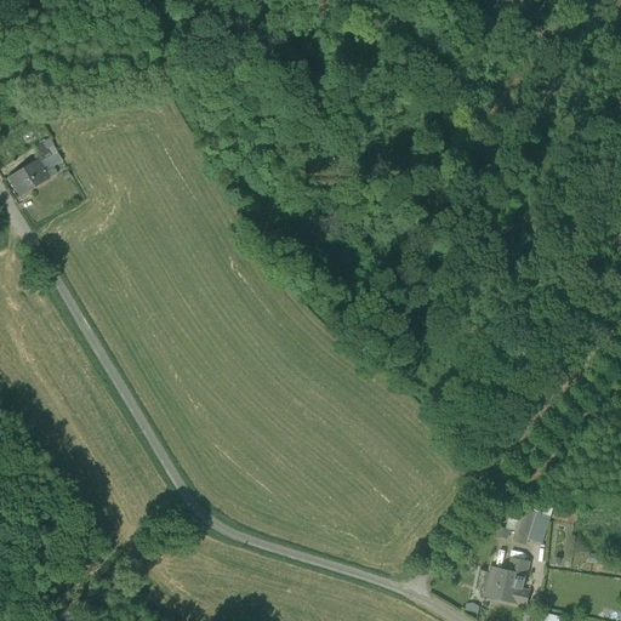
[(34,148),(43,161),(47,158),(56,153),(49,140),(34,148)]
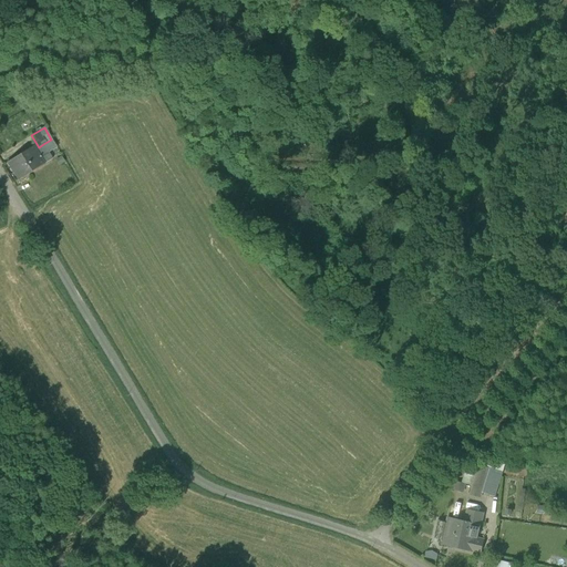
[(51,140),(43,144),(49,153),(57,148),(51,140)]
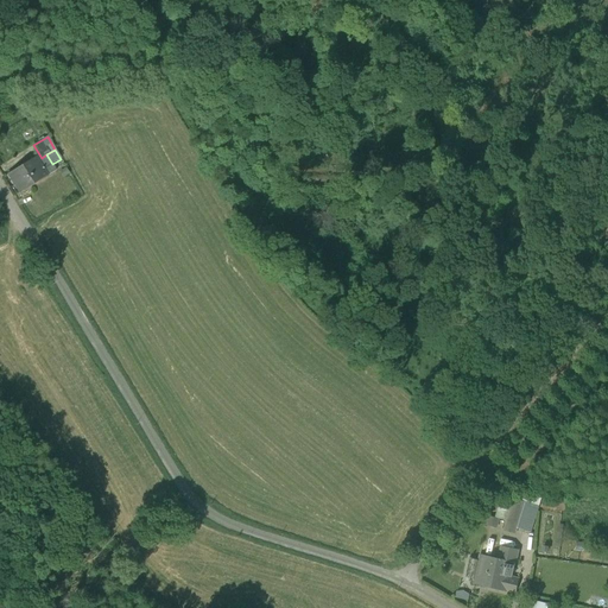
[(37,160),(46,176),(56,170),(52,164),(46,154),(42,158),(37,160)]
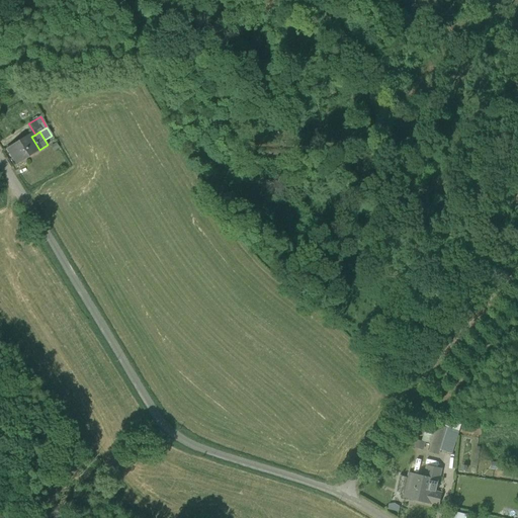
[(9,150),(17,163),(39,150),(31,137),(9,150)]
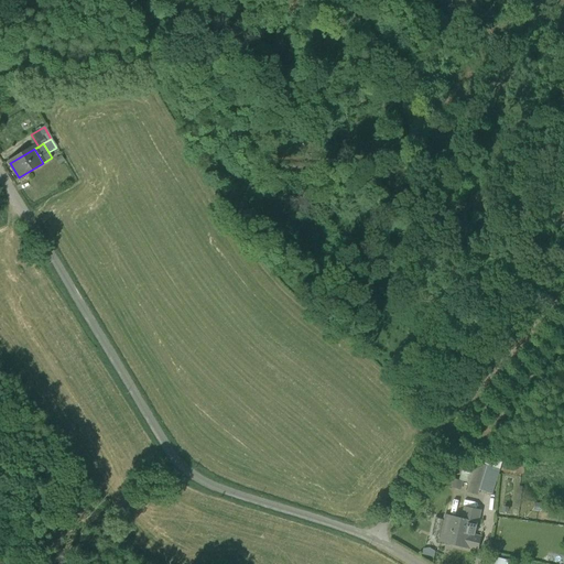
[(65,161),(61,155),(55,160),(58,165),(65,161)]
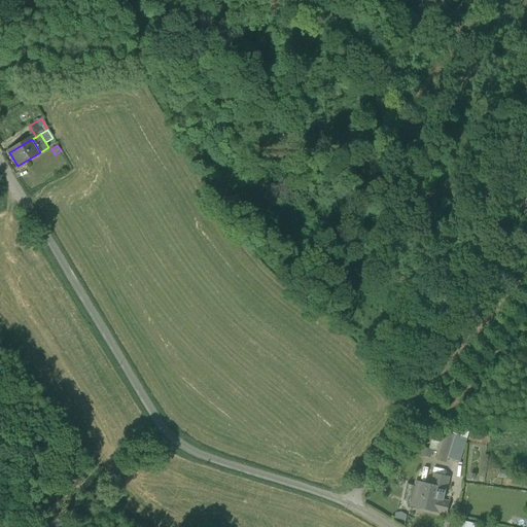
[(469,431),(457,430),(455,435),(467,438),(469,431)]
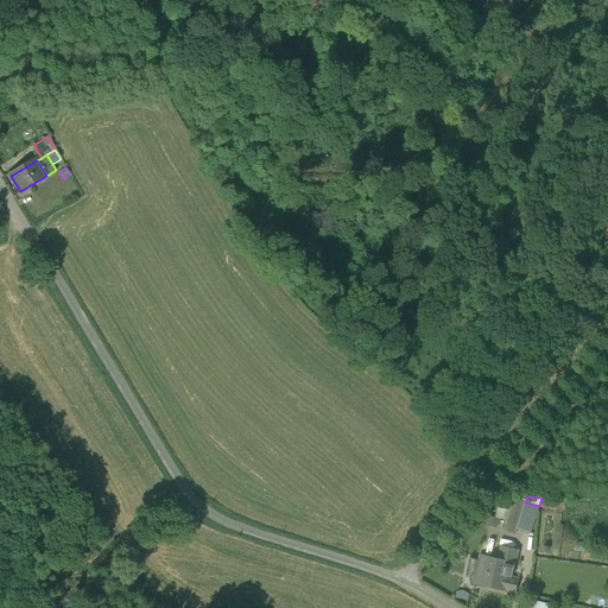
[(504,529),(515,533),(517,529),(525,502),(515,499),(514,498),(511,507),(506,521),(504,529)]
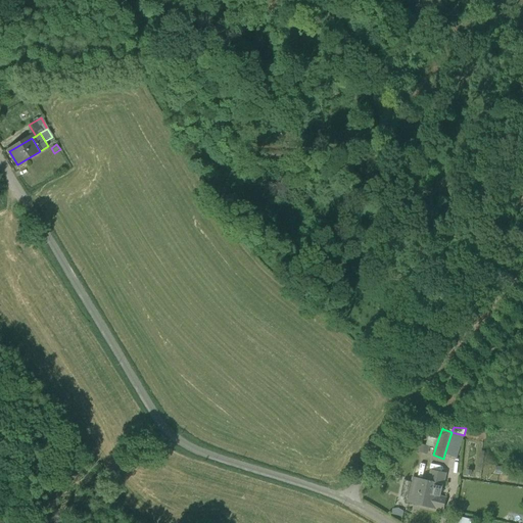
[(457,459),(464,435),(452,432),(444,455),(457,459)]
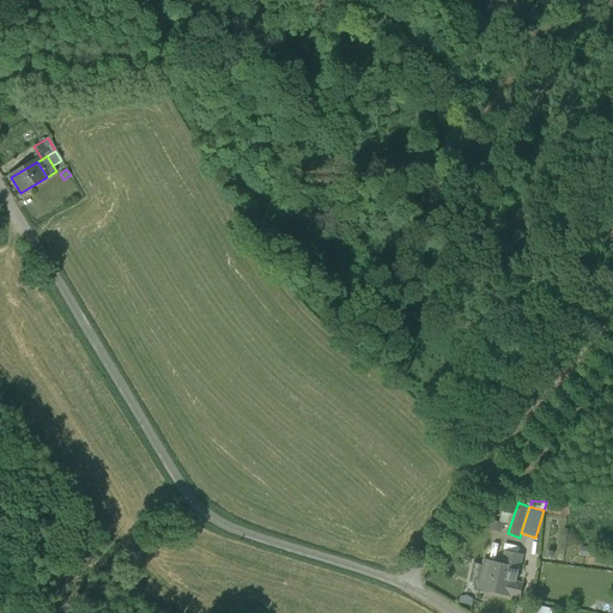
[(510,526),(515,511),(503,508),(499,522),(504,523),(510,526)]
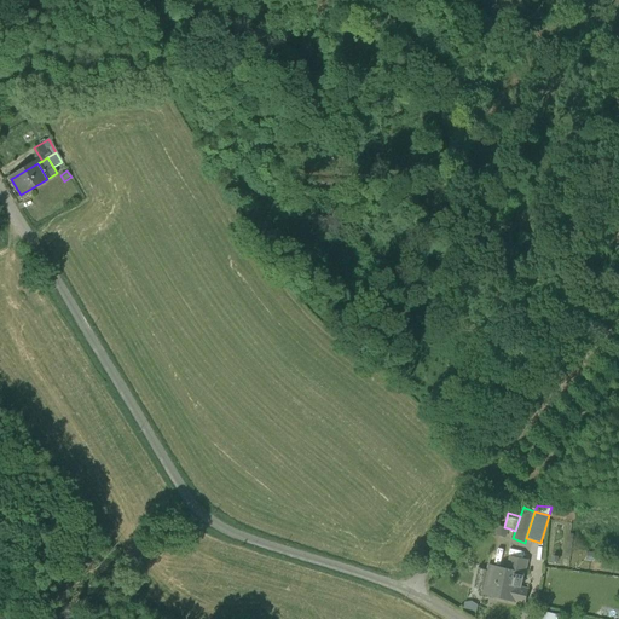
[(507,538),(509,528),(498,526),(496,536),(507,538)]
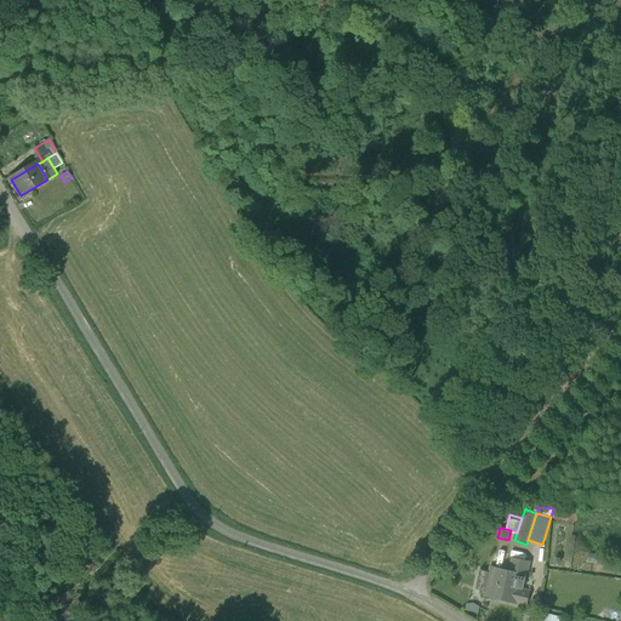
[(513,573),(524,575),(527,563),(513,560),(511,569),(513,573)]
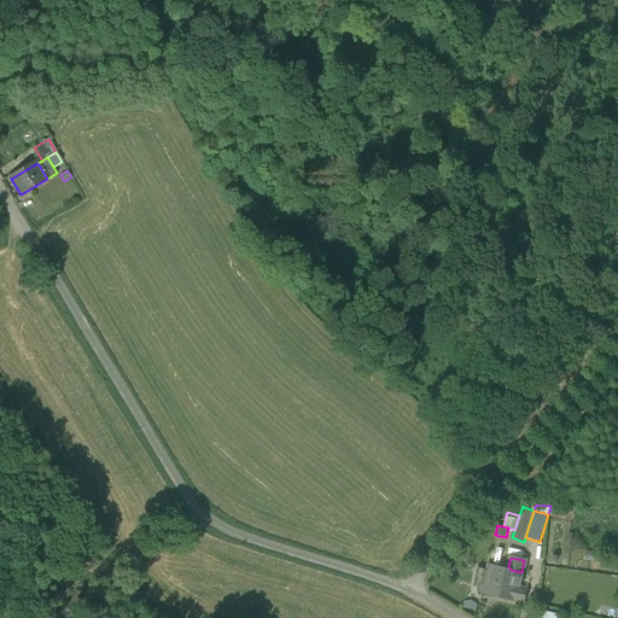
[(473,588),(484,589),(488,570),(479,567),(481,567),(478,566),(478,567),(477,567),(473,588)]
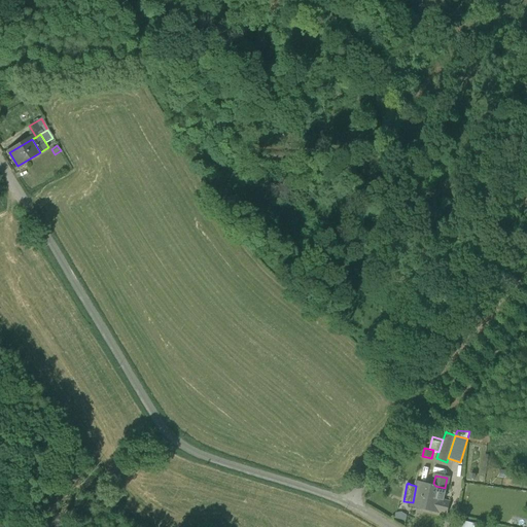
[(417,483),(416,486),(413,502),(412,505),(437,513),(442,499),(443,500),(445,488),(435,486),(417,483)]
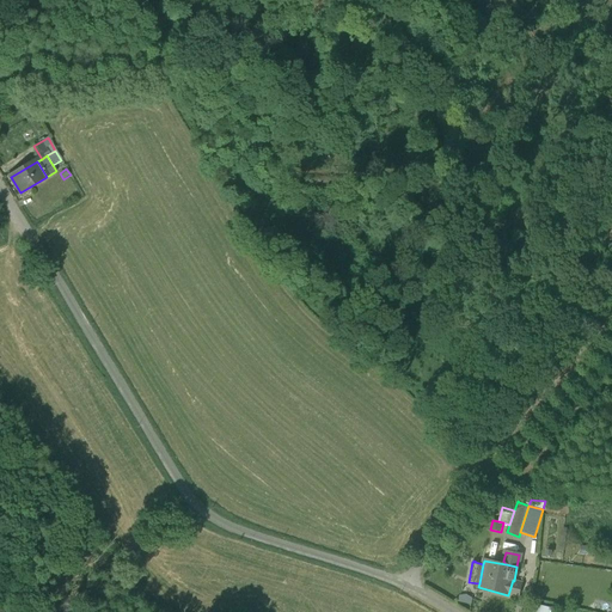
[(508,595),(518,598),(521,583),(514,581),(513,580),(508,595)]
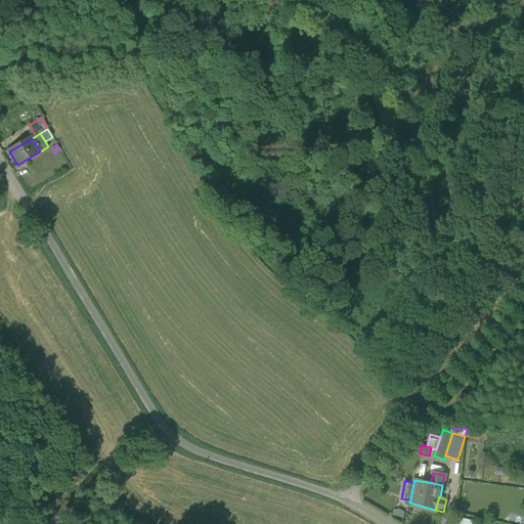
[(393,510),(392,516),(404,518),(405,513),(399,509),(393,510)]
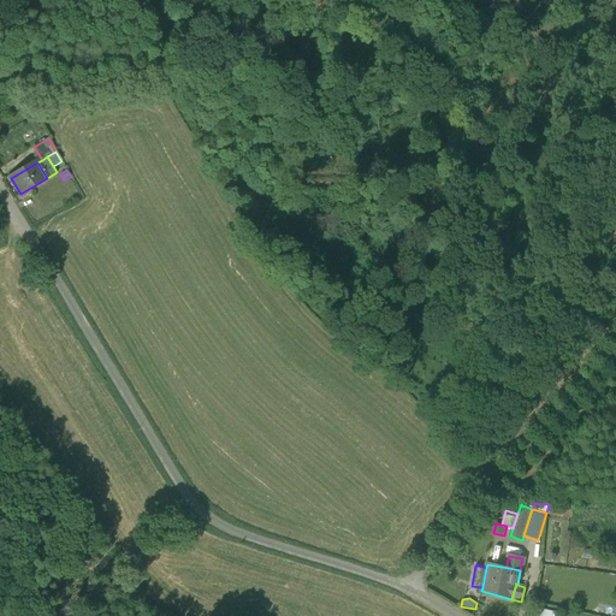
All buildings are outlined.
